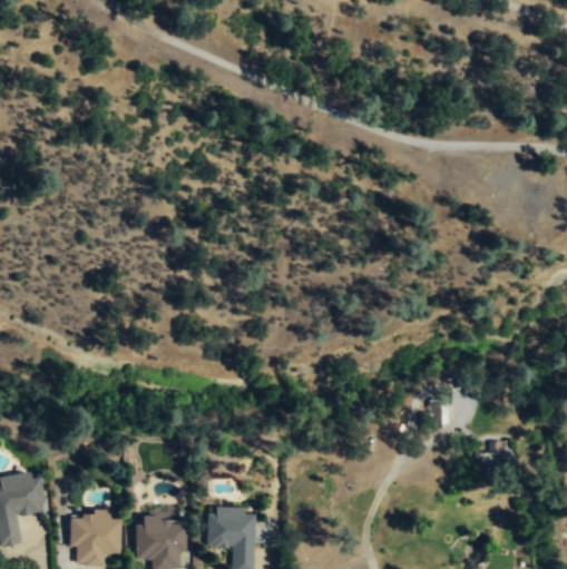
[(489,451),(477,451),(477,464),(510,464),(510,440),(489,440),(489,451)]
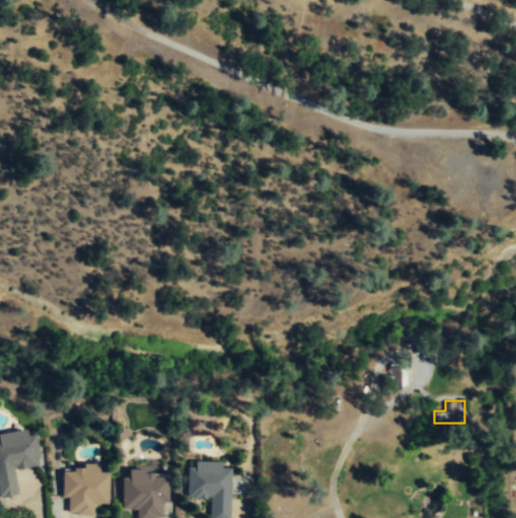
[(0,432),(0,498),(20,496),(16,469),(42,466),(37,428),(0,432)]
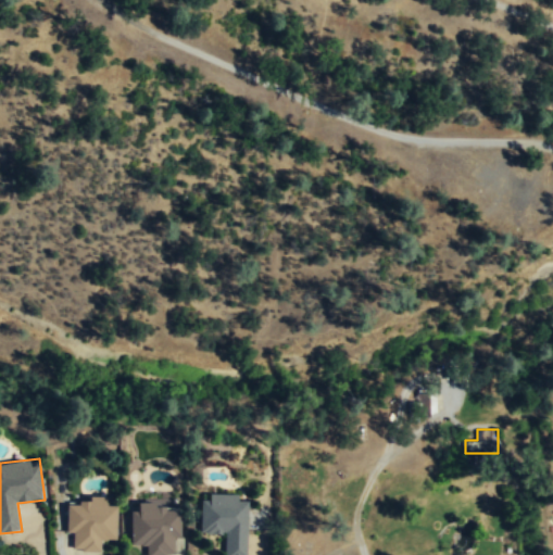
[(227,554),(248,554),(248,502),(239,502),(239,494),(204,494),(204,534),(227,534),(227,554)]
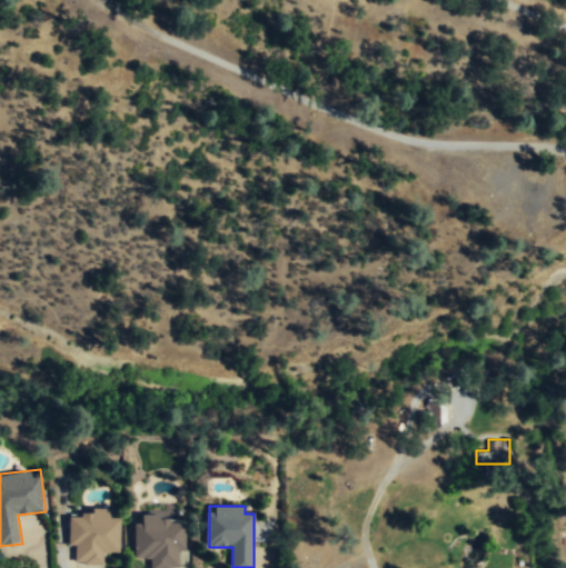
[(121,554),(122,518),(111,518),(111,512),(69,512),(69,547),(77,547),(77,565),(106,566),(106,554),(121,554)]
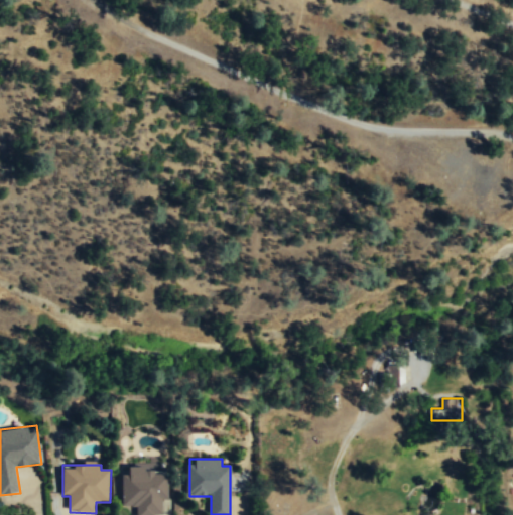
[(122,474),(123,506),(136,506),(136,514),(166,514),(166,470),(129,470),(129,474),(122,474)]
